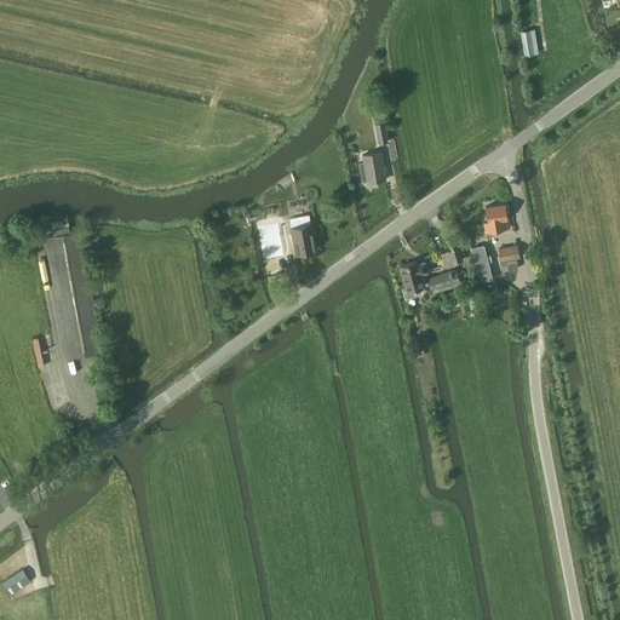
[(521,29),(524,55),(537,53),(534,28),(521,29)]
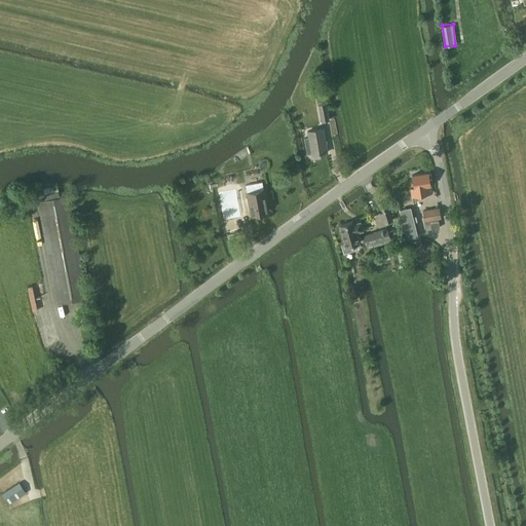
[(317,105),(321,122),(329,120),(326,104),(317,105)]
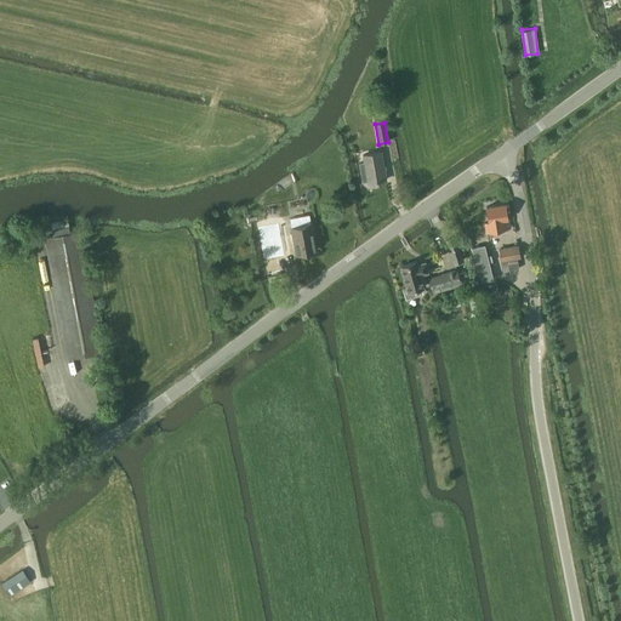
[(362,182),(368,182),(368,183),(386,180),(381,152),(363,155),(364,163),(359,164),(362,182)]
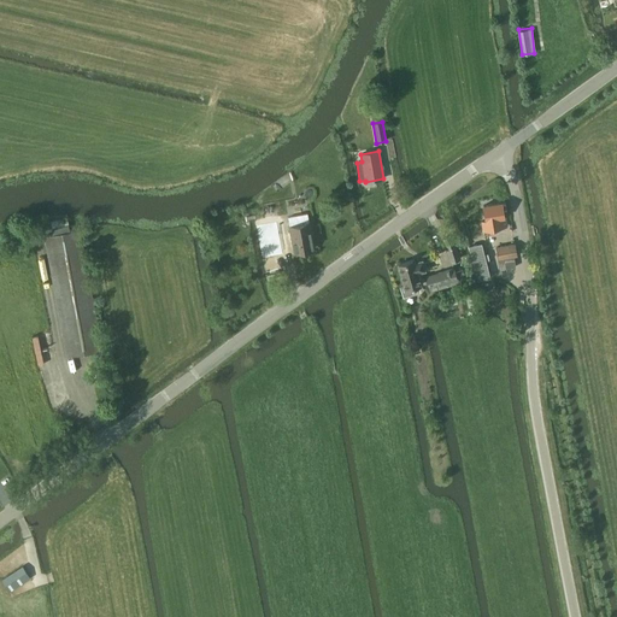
[(505,217),(503,203),(483,206),(485,221),(482,221),(483,230),(506,227),(505,217)]
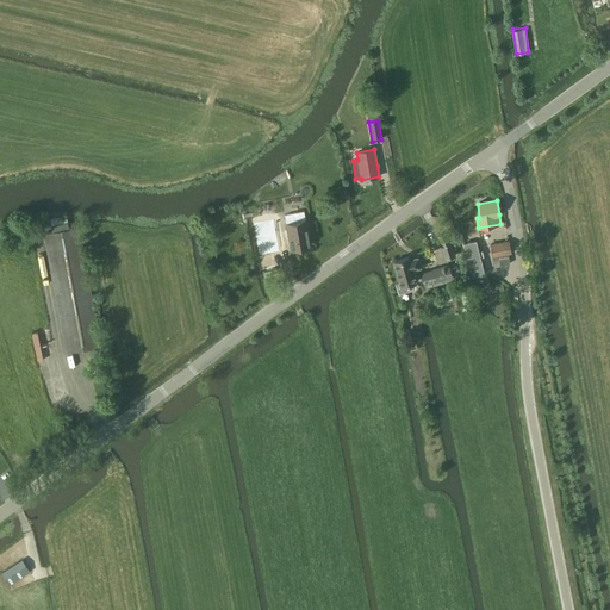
[(305,219),(286,223),(291,249),(311,246),(305,219)]
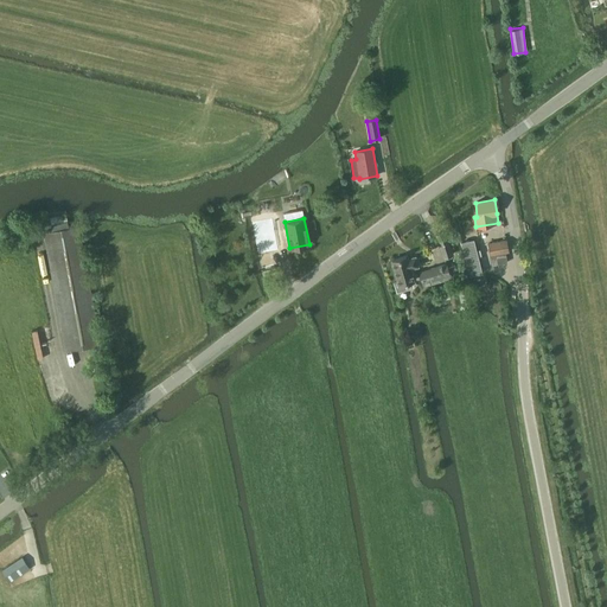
[(69,228),(68,221),(51,224),(51,231),(43,232),(65,352),(101,345),(80,225),(69,228)]
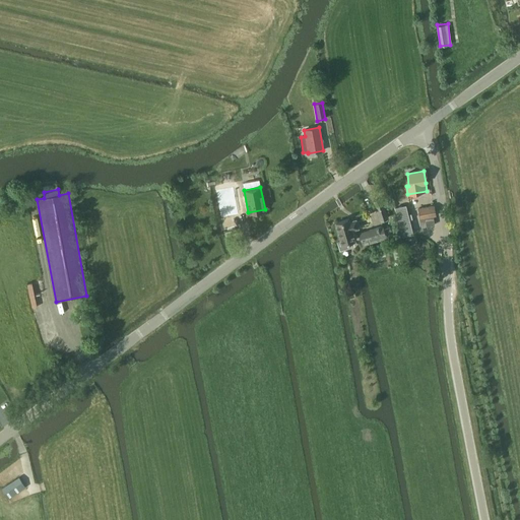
[(222,213),(238,210),(234,190),(218,193),(222,213)]
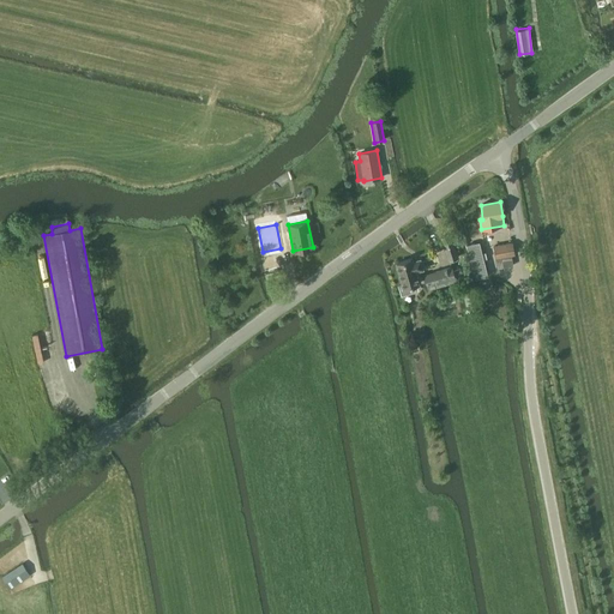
[(447,262),(458,258),(451,234),(439,238),(447,262)]
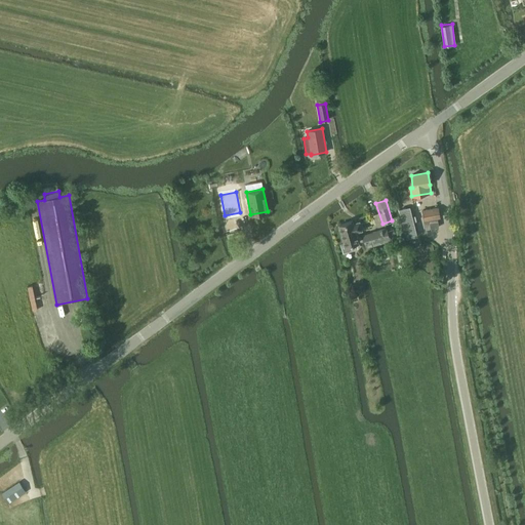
[(409,207),(399,209),(406,239),(416,236),(412,221),(415,220),(414,215),(411,216),(409,207)]
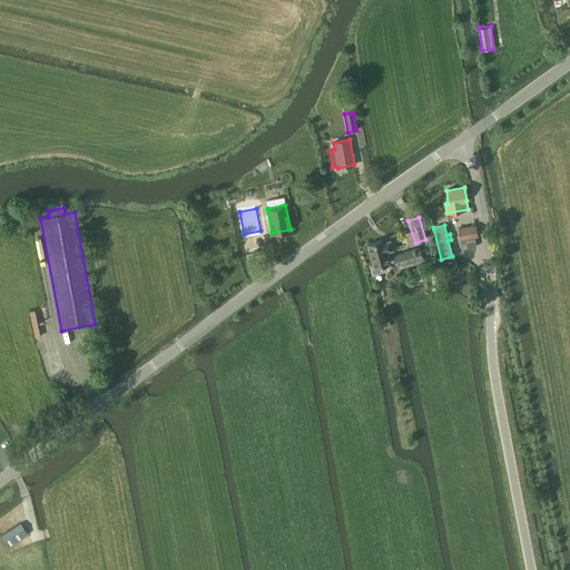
[(475,225),(474,226),(458,229),(460,241),(478,238),(475,225)]
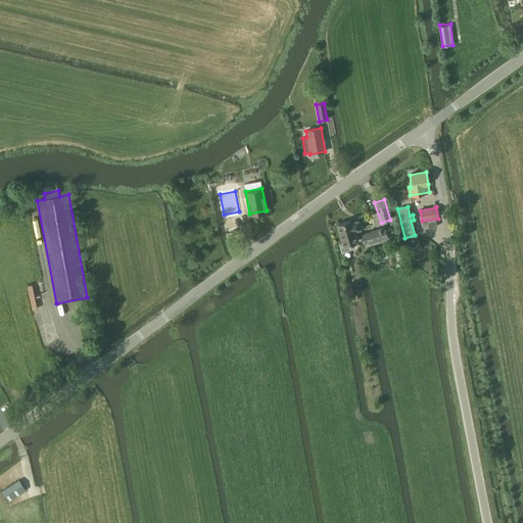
[(350,220),(337,224),(342,242),(339,243),(342,251),(352,248),(351,243),(358,241),(354,231),(361,229),(358,221),(351,223),(350,220)]
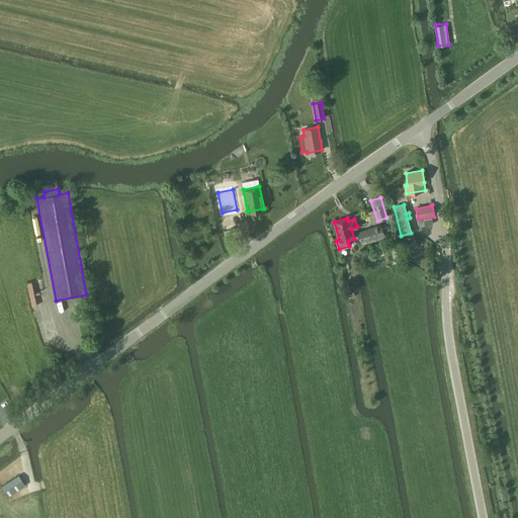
[(380,225),(358,232),(361,244),(384,237),(383,235),(391,233),(389,225),(381,227),(380,225)]
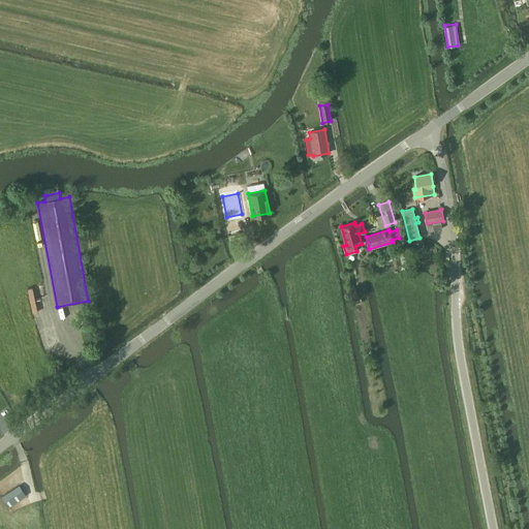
[(20,486),(2,497),(7,506),(26,494),(20,486)]
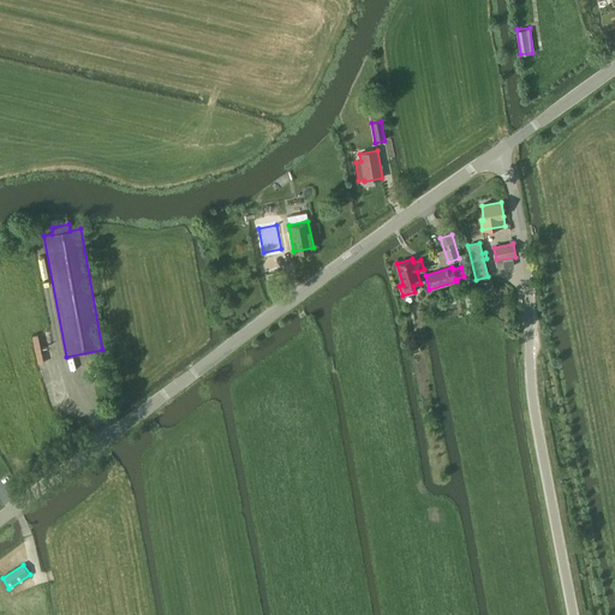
All buildings are outlined.
